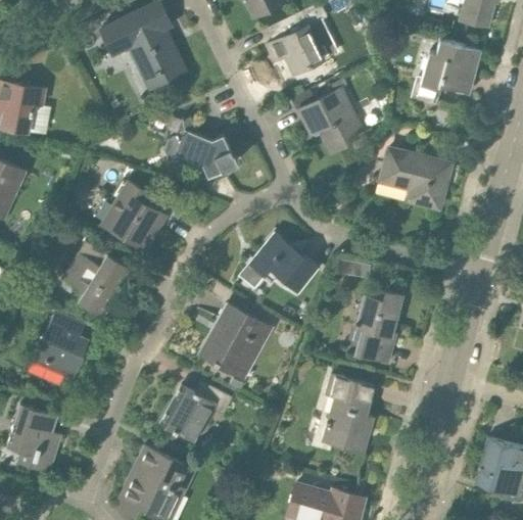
[(244,0),(254,20),(286,5),(283,0),(244,0)]
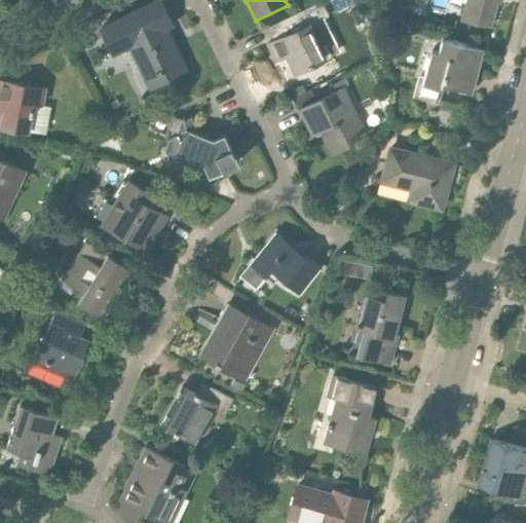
[(491,29),(498,0),(465,0),(460,21),(491,29)]
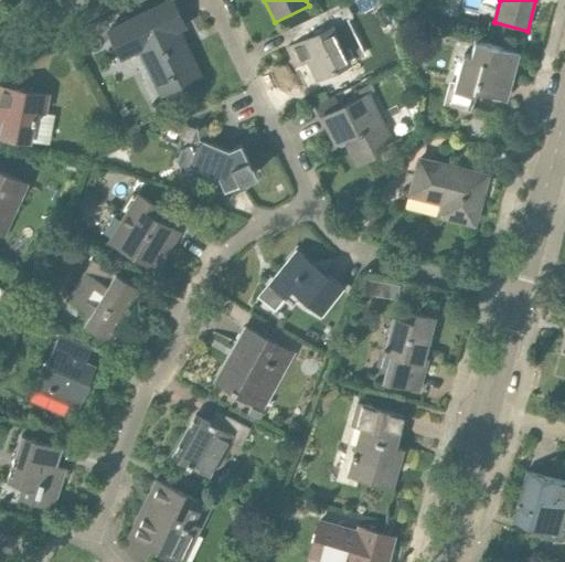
[(200,78),(178,31),(184,28),(172,2),(109,32),(121,57),(140,49),(162,96),(200,78)]
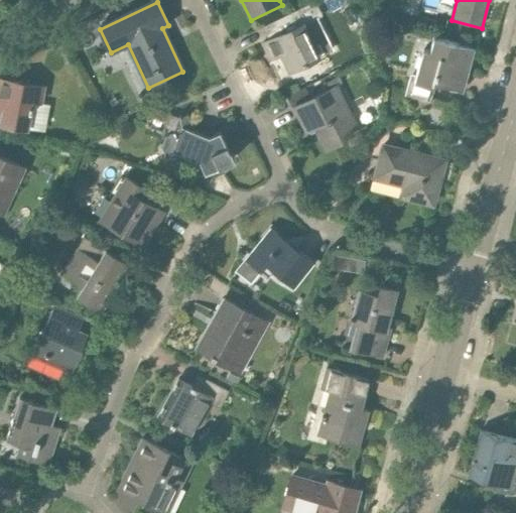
[(318,59),(303,27),(321,19),(314,4),(281,20),(288,33),(263,45),(271,60),(282,55),(290,73),(318,59)]
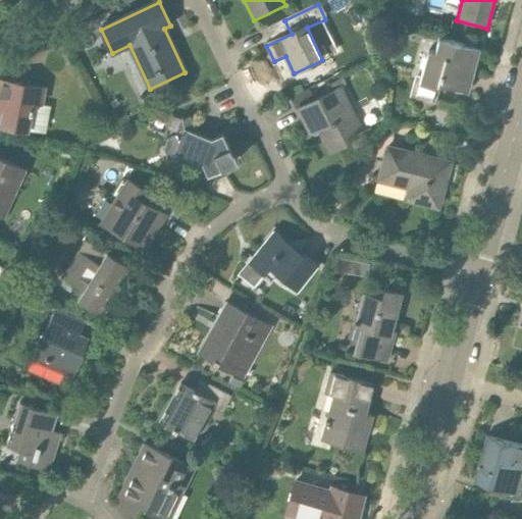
[(469,94),(480,52),(438,40),(435,55),(428,53),(420,86),(438,91),(440,86),(460,91),(469,94)]
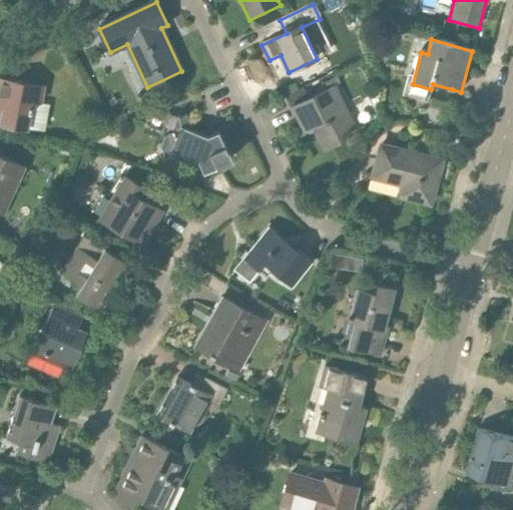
[(41,104),(44,88),(0,79),(0,109),(8,111),(5,126),(27,130),(32,102),(41,104)]
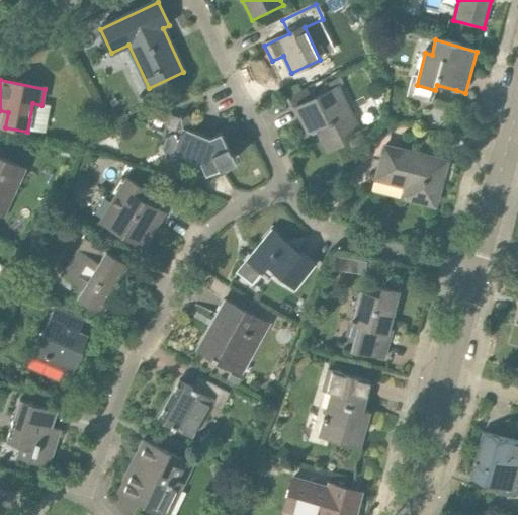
[(343,138),(358,131),(339,89),(295,109),(308,135),(316,131),(328,155),(347,145),(343,138)]
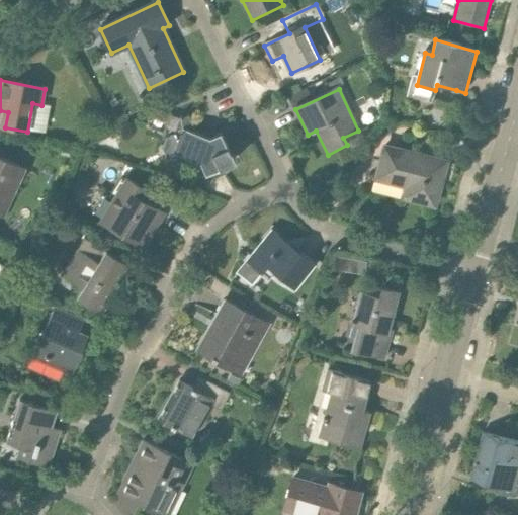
[(196,134),(188,117),(180,121),(171,117),(166,133),(176,136),(179,143),(174,156),(200,165),(205,176),(235,162),(222,134),(209,139),(196,134)]
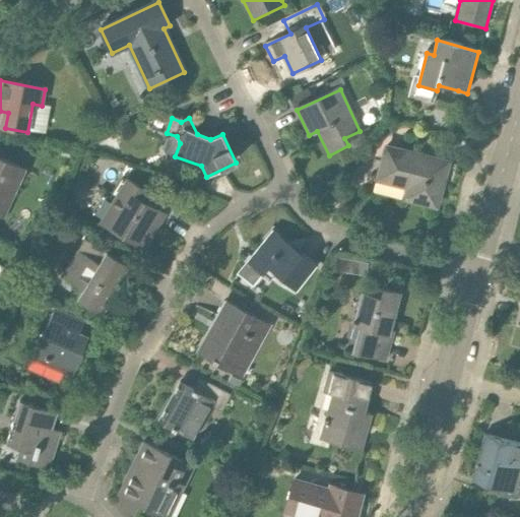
[(436,207),(447,166),(387,148),(379,179),(409,187),(406,199),(436,207)]
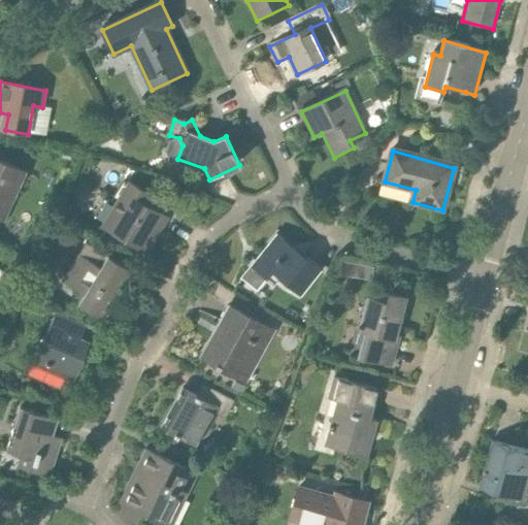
[(0,194),(12,200),(25,173),(0,162),(0,194)]
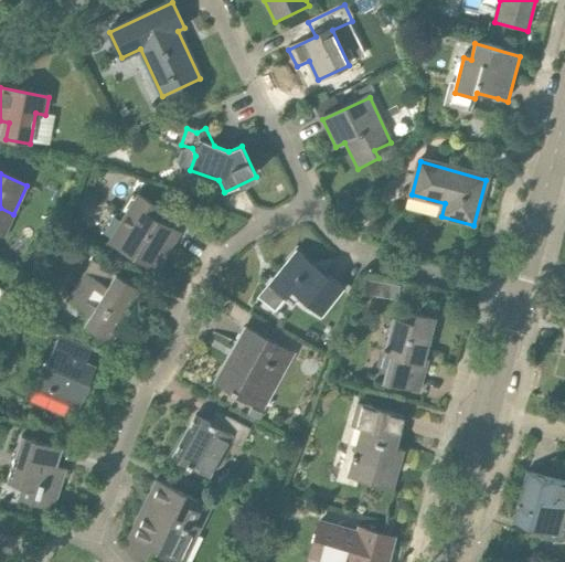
[(167,253),(179,234),(156,220),(161,211),(139,197),(123,224),(126,226),(115,244),(152,267),(163,251),(167,253)]
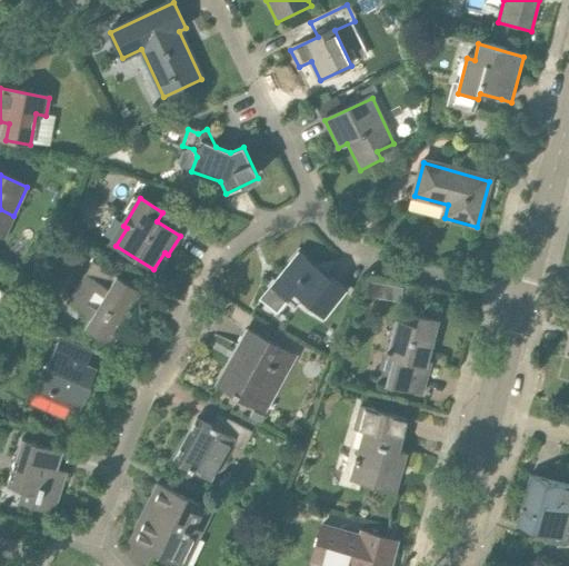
[(326,278),(306,261),(307,259),(299,254),(270,289),(287,303),(295,293),(325,317),(346,291),(328,276),(326,278)]
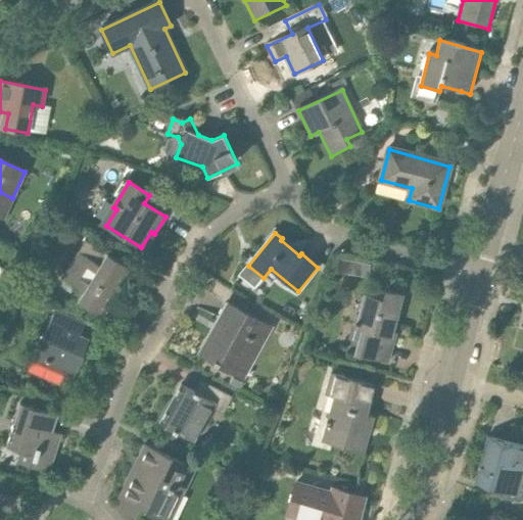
[(103,318),(113,301),(110,300),(130,269),(86,242),(62,281),(83,293),(78,302),(103,318)]
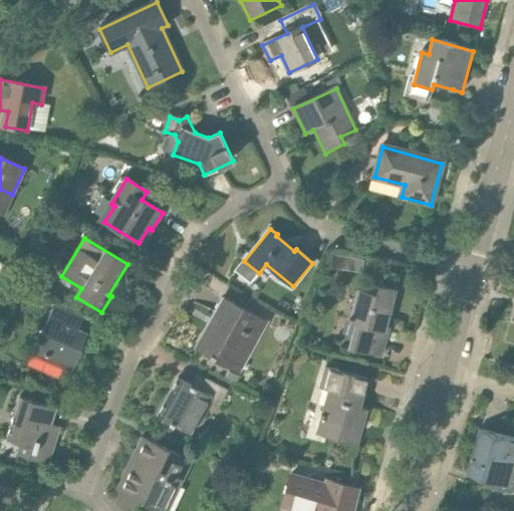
[(334,270),(348,272),(350,259),(336,257),(334,270)]
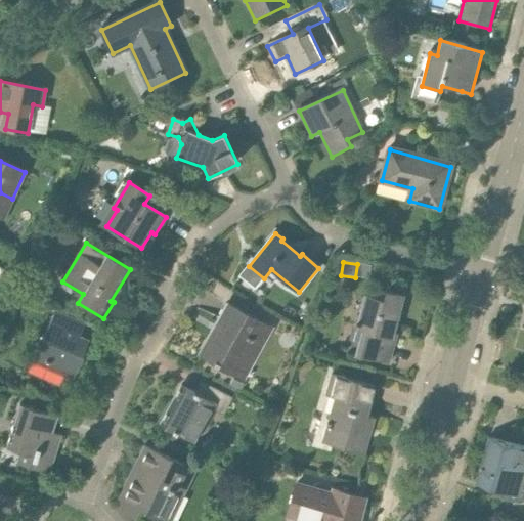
[(392,336),(403,297),(387,293),(384,302),(365,297),(357,329),(363,330),(356,355),(389,363),(396,337),(392,336)]
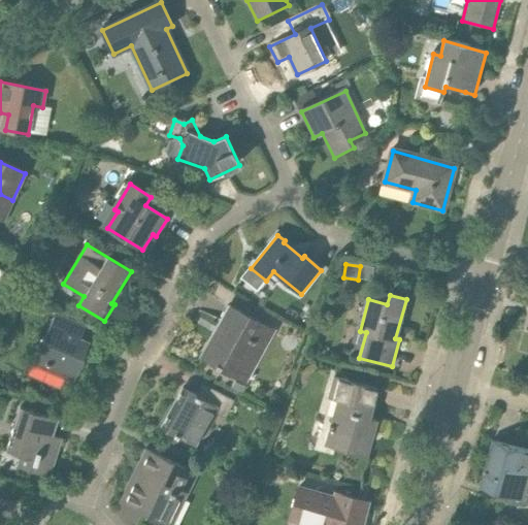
[(262,350),(272,332),(229,307),(218,328),(222,331),(205,360),(217,367),(216,369),(238,382),(258,348),(262,350)]
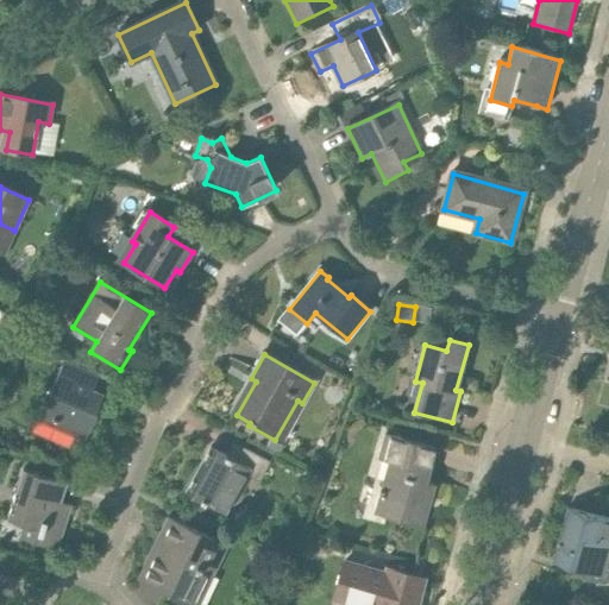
[(85,443),(95,422),(92,421),(104,396),(87,388),(93,376),(64,361),(39,416),(67,429),(64,434),(85,443)]
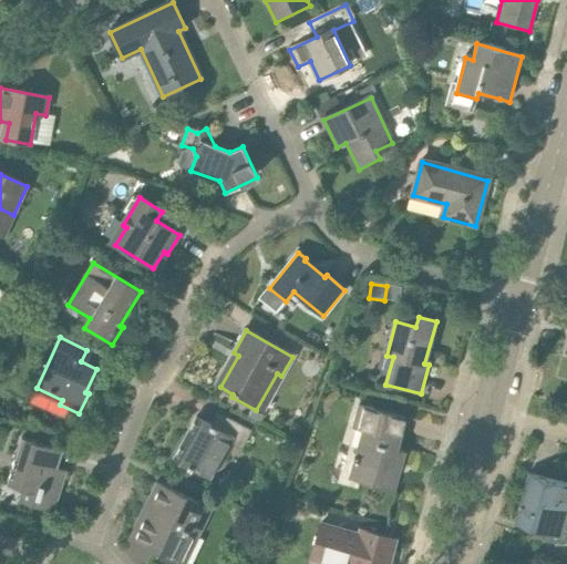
[(104,350),(109,342),(101,338),(96,346),(104,350)]
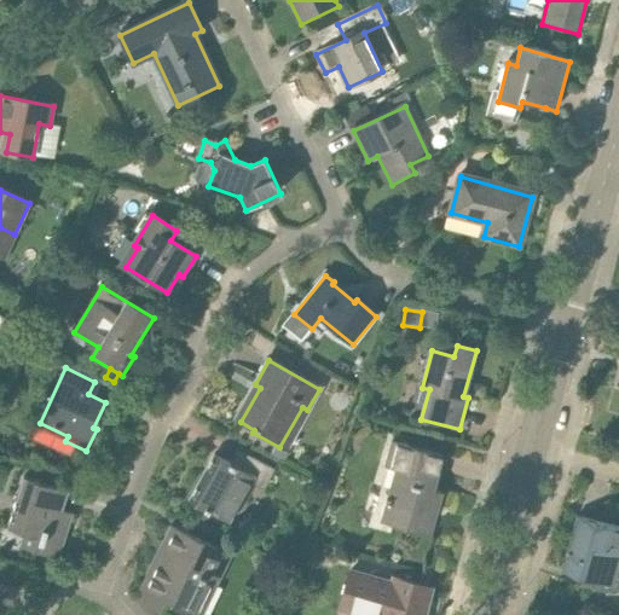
[(435,521),(441,494),(433,492),(443,458),(392,444),(386,466),(395,470),(381,523),(421,534),(426,518),(435,521)]
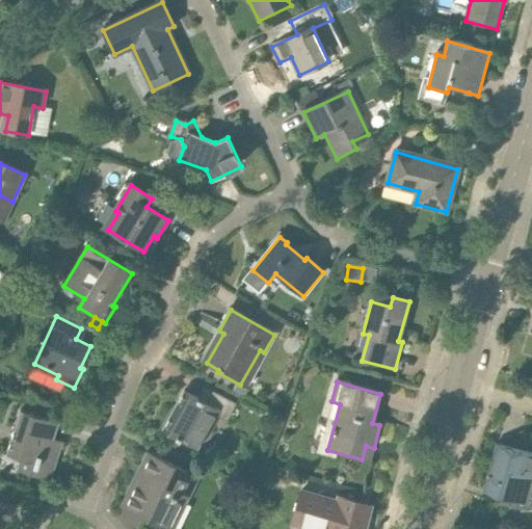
[(233,393),(243,399),(247,392),(236,386),(233,393)]
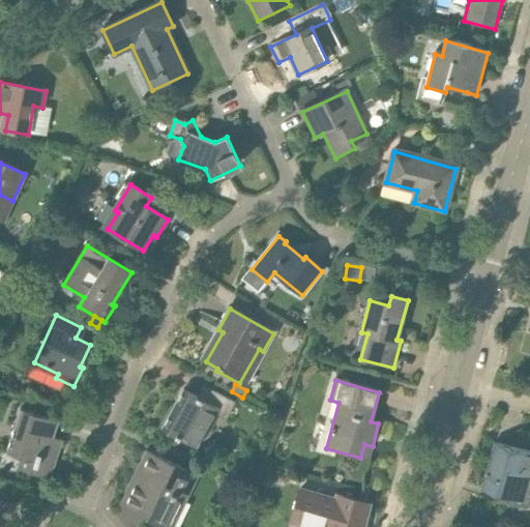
[(235,408),(204,388),(197,401),(184,393),(163,429),(176,437),(175,438),(195,450),(218,412),(229,418),(235,408)]
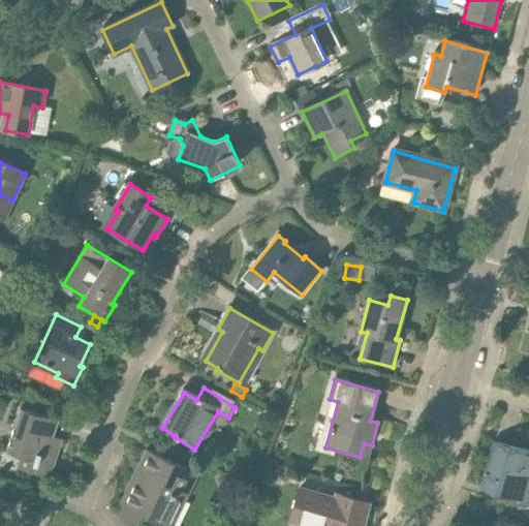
[(51,480),(63,440),(53,437),(59,422),(20,409),(6,453),(34,461),(31,473),(51,480)]
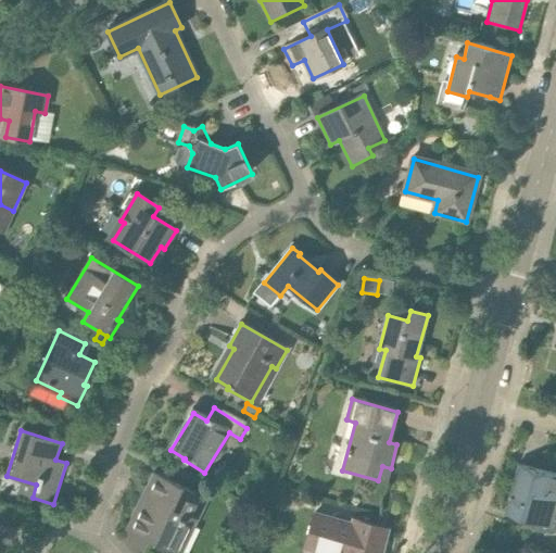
[(550,537),(552,537),(553,537),(555,536),(555,535),(555,523),(554,523),(554,522),(555,512),(555,475),(519,466),(506,516),(523,520),(521,529),(550,537)]
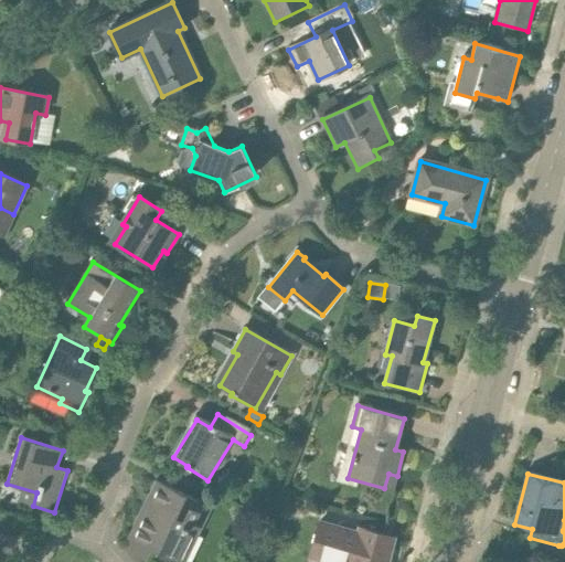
[(184,561),(210,510),(157,484),(130,538),(177,561),(184,561)]
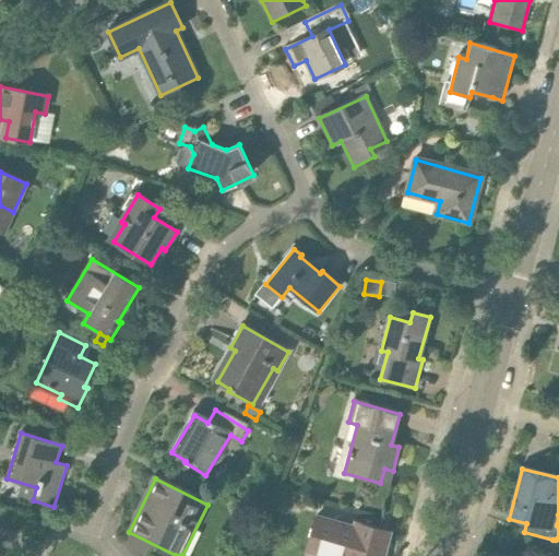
[(277,508),(286,510),(292,508),(295,496),(281,493),(277,508)]
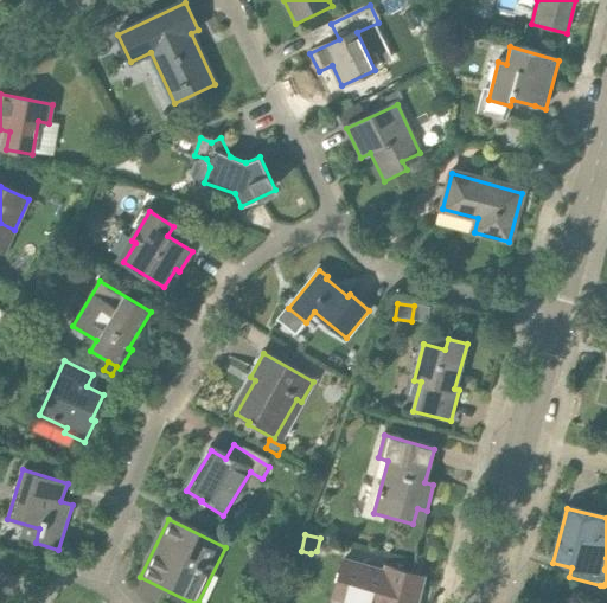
[(385,573),(344,562),(333,600),(344,602),(415,602),(422,578),(387,569),(385,573)]
